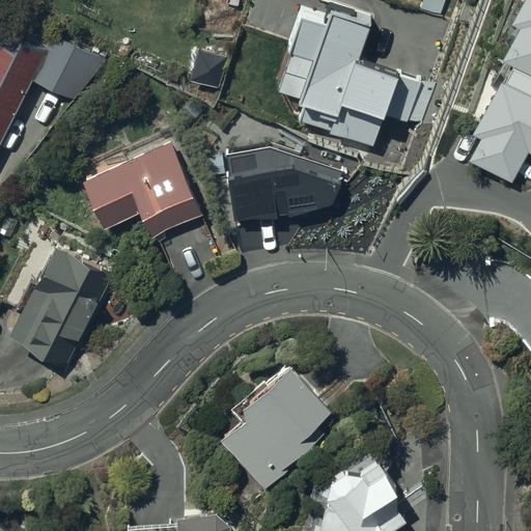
[(442,15),(446,0),(421,0),(420,8),(442,15)]
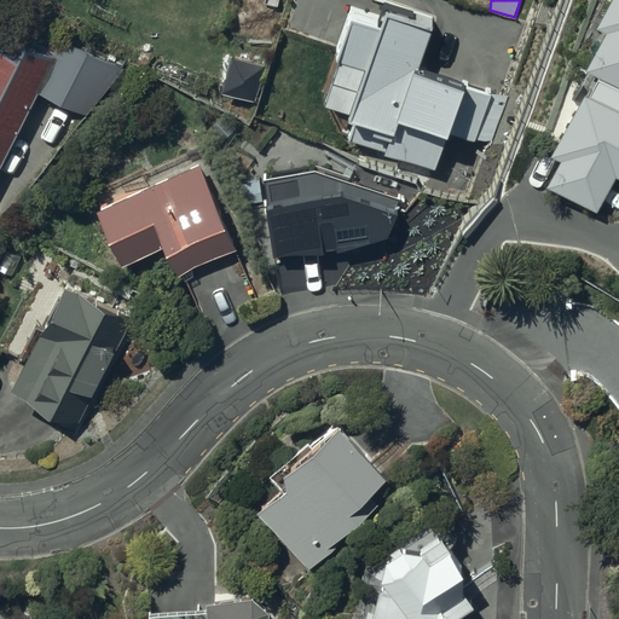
[(618,0),(596,0),(584,22),(607,34),(593,61),(618,74),(618,0)]
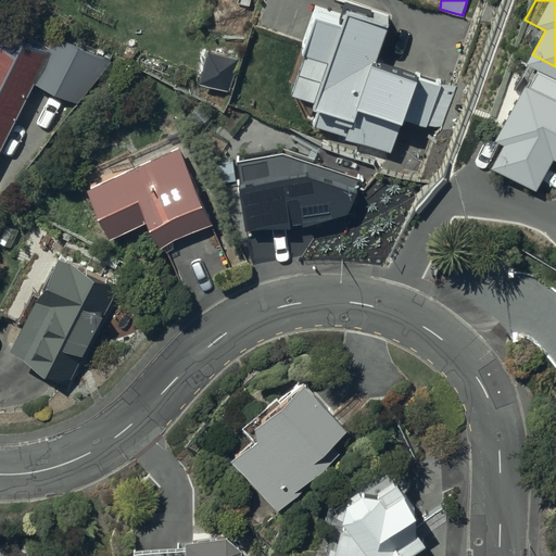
[(441,129),(456,86),(420,75),(418,81),(375,67),(388,28),(348,14),(342,29),(316,21),(304,55),(307,58),(294,97),(315,104),(313,110),(318,112),(314,127),(348,138),(346,140),(392,155),(404,121),(427,128),(428,125),(441,129)]
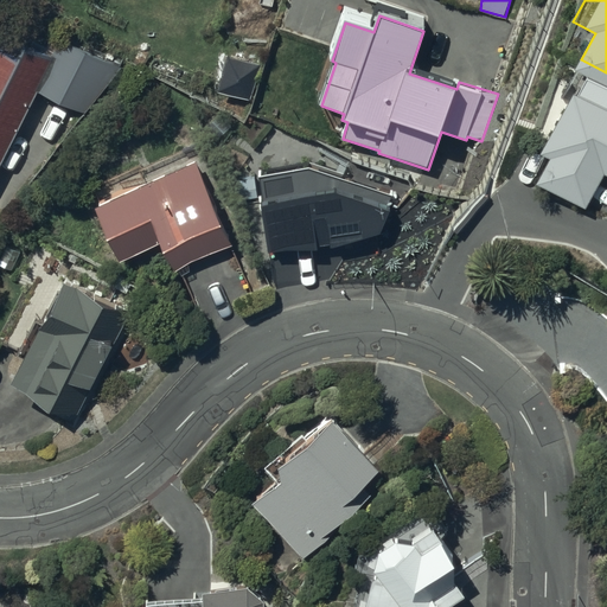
[(0,161),(53,57),(26,43),(18,58),(0,49),(0,161)]
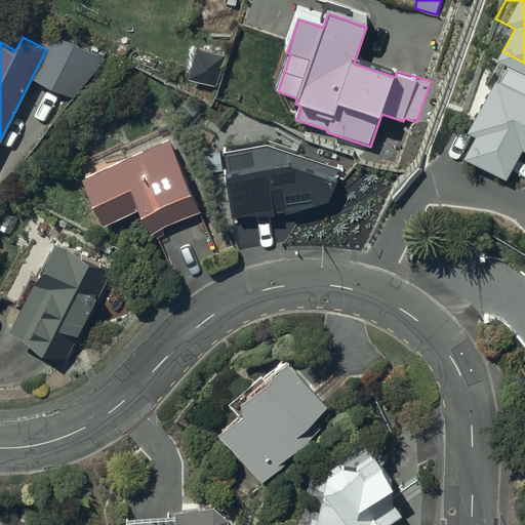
[(102,63),(59,43),(41,84),(83,104),(102,63)]
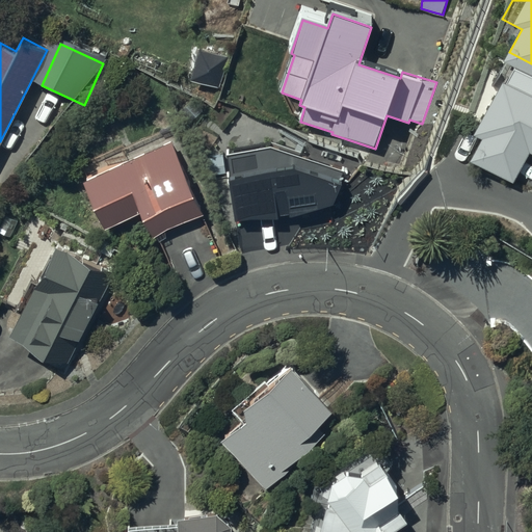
[(531,87),(495,69),(468,120),(486,129),(474,152),(523,177),(531,158),(531,87)]
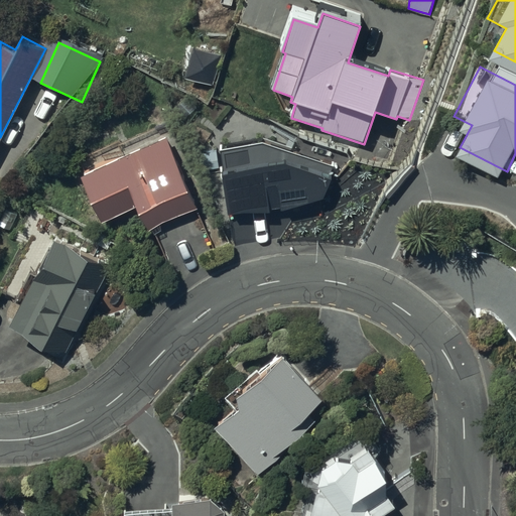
[(148,230),(198,209),(167,140),(83,176),(102,222),(138,207),(148,230)]
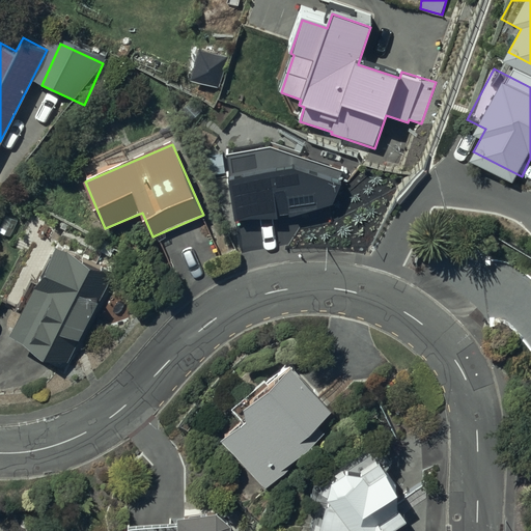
[(228,154),(239,221),(285,221),(334,204),(344,172),(272,146),(228,154)]
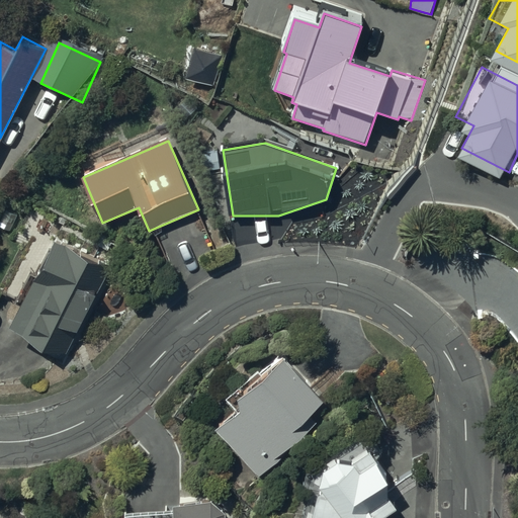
[(66,354),(109,265),(56,239),(36,279),(34,278),(8,332),(59,356),(61,352),(66,354)]
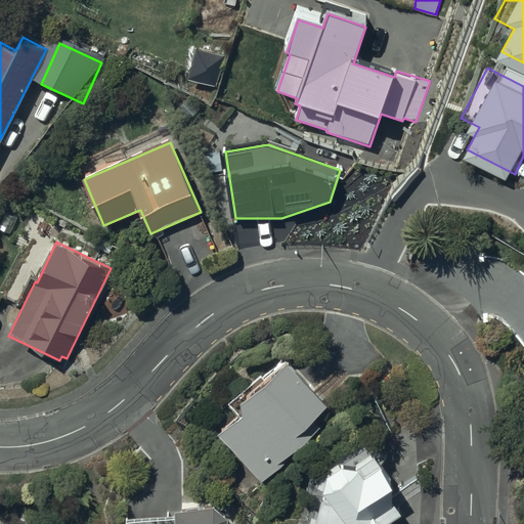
[(241,417),(218,435),(261,483),(293,459),(292,456),(322,432),(313,421),(329,409),(315,393),(316,392),(288,356),(229,402),(241,417)]
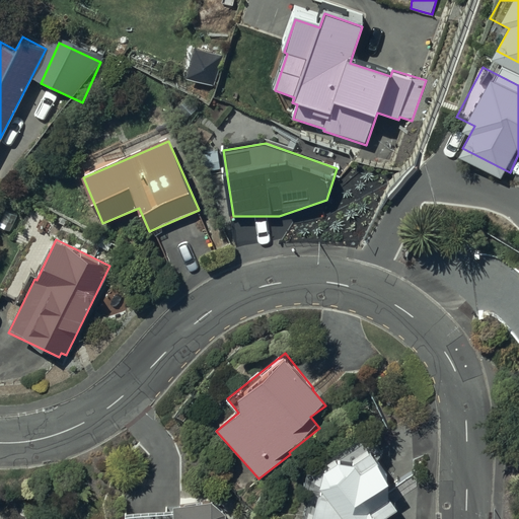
[(378,518),(375,513),(396,500),(388,487),(386,461),(369,440),(352,454),(339,451),(322,460),(311,503),(305,502),(301,518),(300,518),(378,518)]
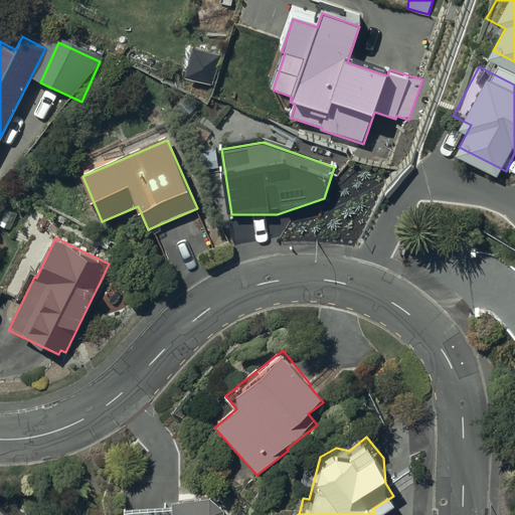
[(222,514),(222,512),(211,500),(172,502),(172,514),(222,514)]
